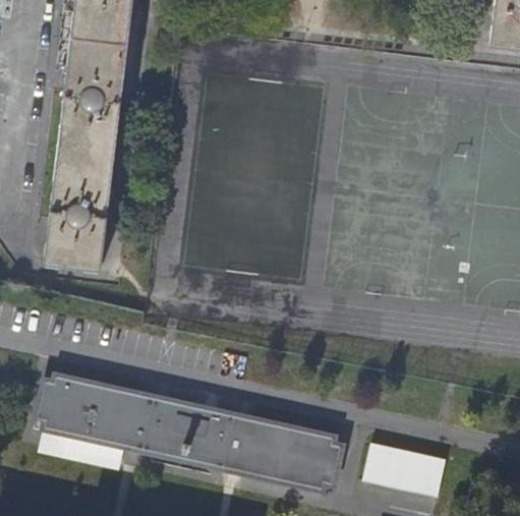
[(75,0),(45,260),(101,267),(131,0),(75,0)]
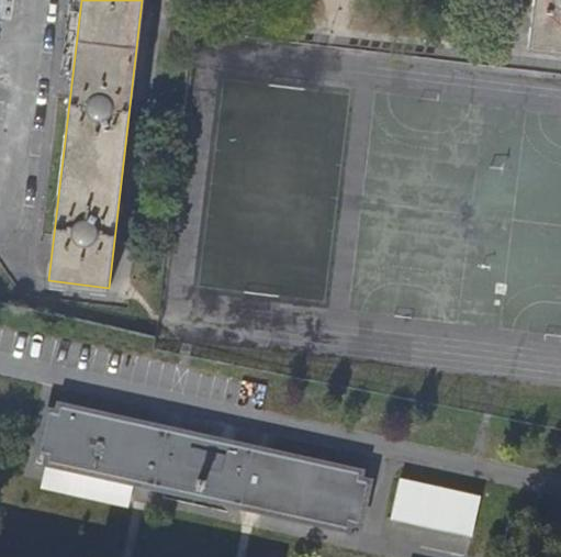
[(534,0),(529,46),(560,49),(560,0),(534,0)]
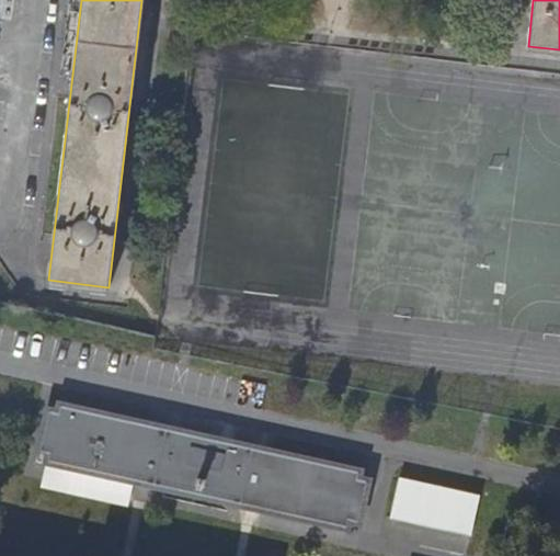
[(49,406),(41,449),(49,451),(47,460),(49,461),(49,460),(91,468),(91,469),(93,471),(93,468),(133,478),(133,479),(135,479),(136,478),(155,483),(155,484),(157,485),(158,483),(197,492),(197,494),(200,495),(200,492),(240,501),(240,503),(242,503),(242,502),(262,507),(261,508),(264,508),(264,507),(305,515),(305,517),(307,518),(307,517),(347,525),(346,526),(350,526),(352,518),(361,520),(370,477),(361,475),(363,465),(361,465),(361,467),(319,457),(320,456),(318,456),(318,457),(277,449),(277,447),(275,446),(275,447),(255,444),(255,443),(253,442),(252,443),(213,434),(213,433),(210,433),(210,434),(170,426),(170,423),(168,423),(168,424),(148,420),(148,419),(146,419),(146,420),(105,411),(105,409),(104,409),(103,410),(63,401),(63,399),(60,399),(59,407),(49,406)]
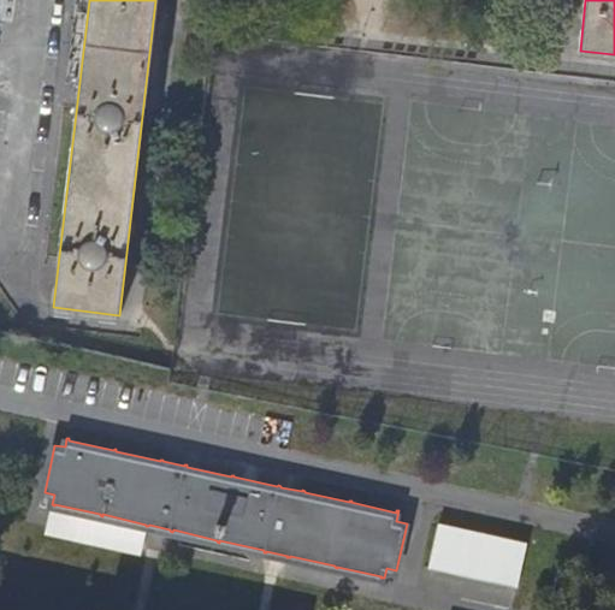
[(439,522),(430,566),(518,586),(527,544),(439,522)]
